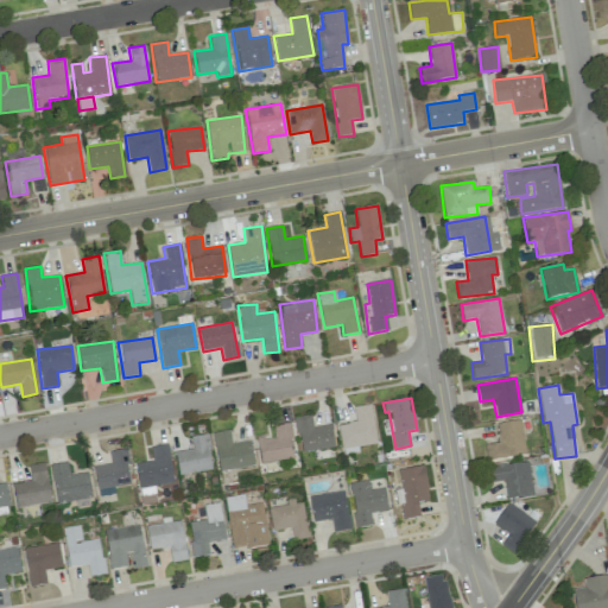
[(371,404),(354,407),(356,422),(337,425),(342,455),(359,453),(358,447),(377,443),(371,404)]
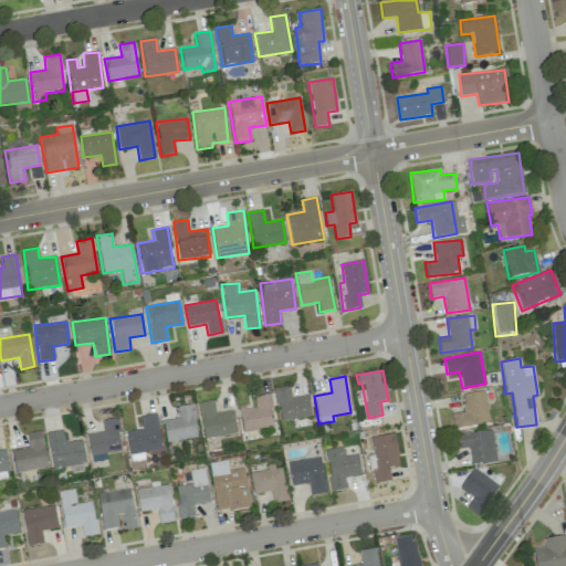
[(312,416),(308,395),(291,398),(290,387),(274,389),(280,421),(312,416)]
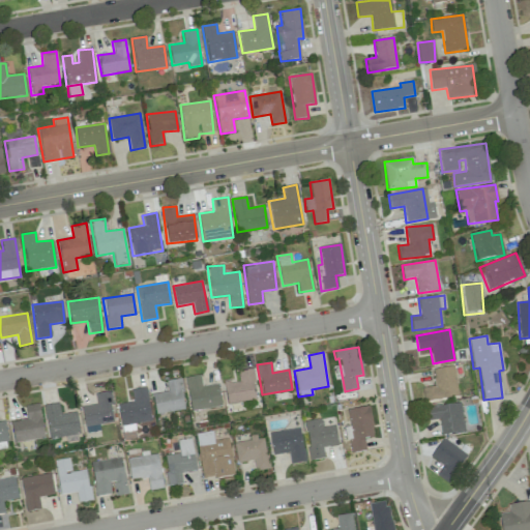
[(459,396),(453,365),(432,370),(435,386),(421,388),(423,402),(459,396)]
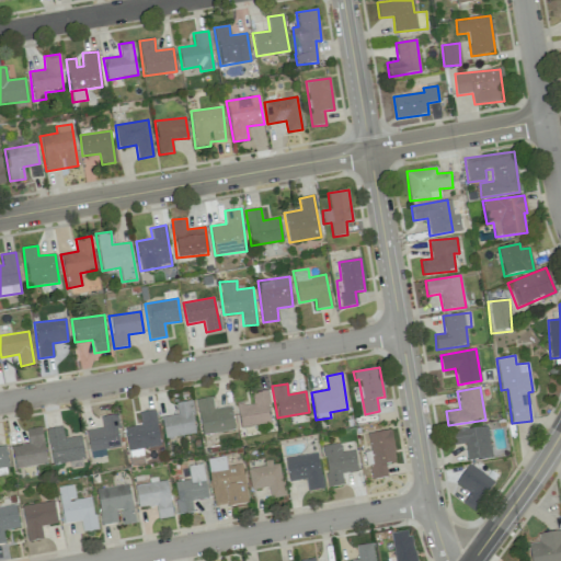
[(241,428),(272,422),(266,390),(251,393),(253,402),(237,405),(241,428)]
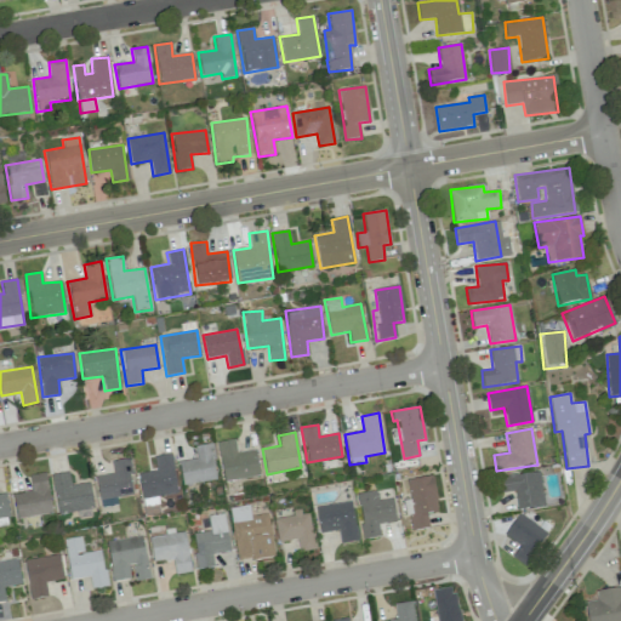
[(237,453),(235,439),(218,442),(222,480),(258,477),(256,450),(237,453)]
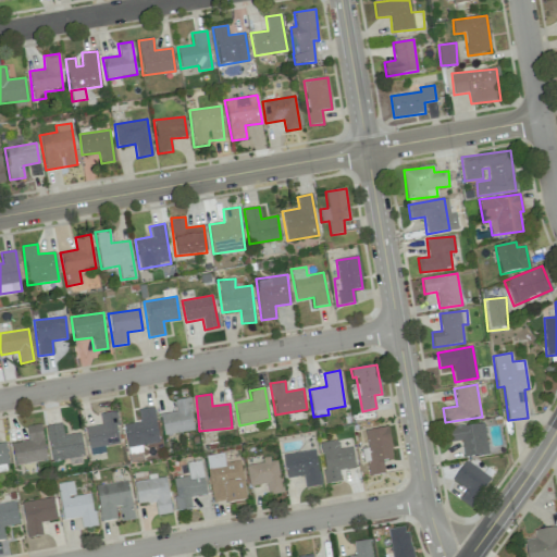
[(176,412),(161,413),(162,434),(194,432),(190,398),(175,399),(176,412)]
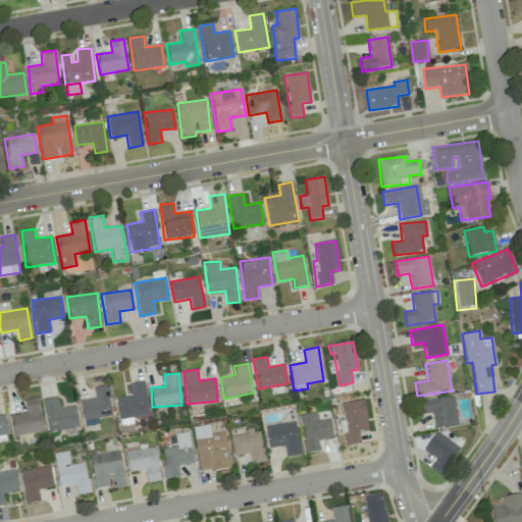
[(119,419),(149,414),(144,381),(129,383),(132,396),(116,398),(119,419)]
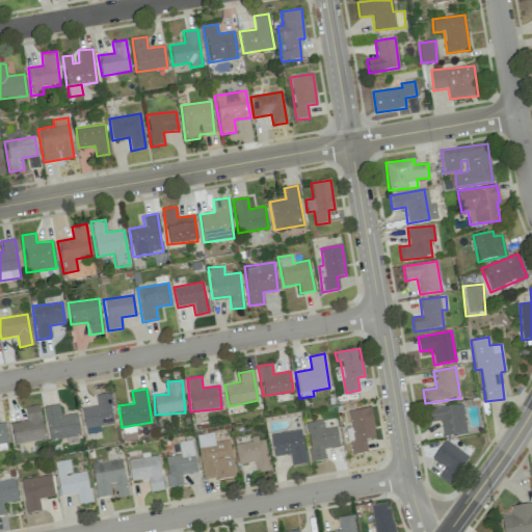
[(86,434),(100,432),(99,426),(114,424),(109,393),(96,395),(97,405),(82,407),(86,434)]
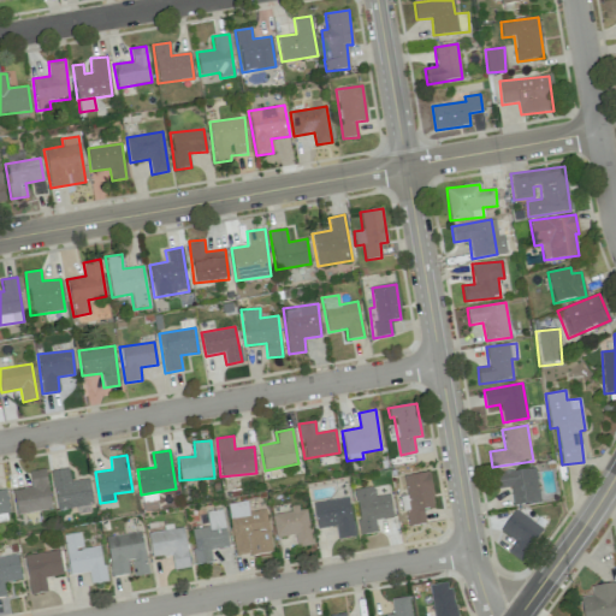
[(57,509),(92,505),(88,479),(70,481),(67,468),(52,471),(57,509)]
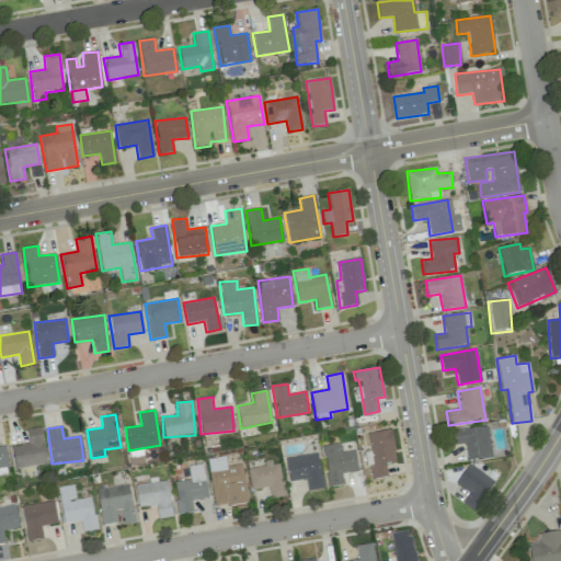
[(451,431),(454,445),(465,444),(467,460),(491,457),(488,426),(451,431)]
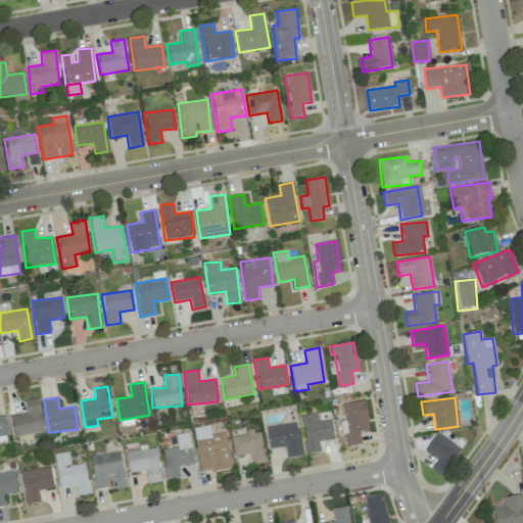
[(43,433),(39,398),(25,399),(27,414),(10,416),(13,436),(43,433)]
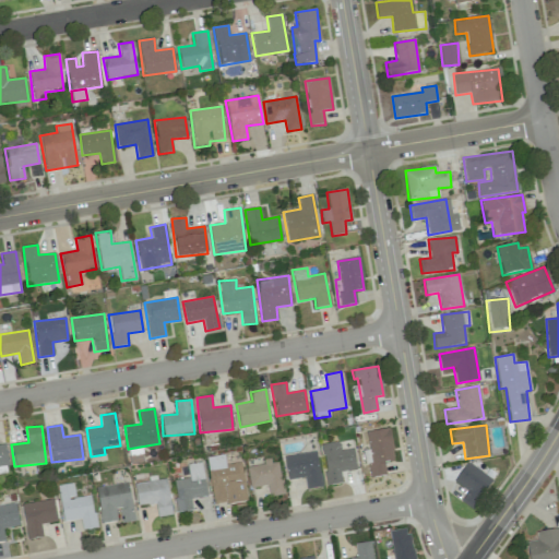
[(369,450),(365,451),(369,478),(385,475),(384,462),(394,461),(389,428),(366,432),(369,450)]
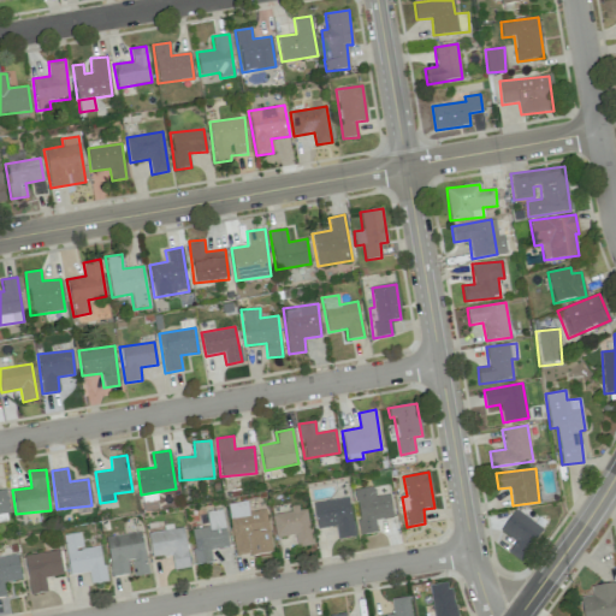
[(354,490),(361,534),(377,532),(375,520),(392,516),(389,495),(374,497),(373,486),(354,490)]
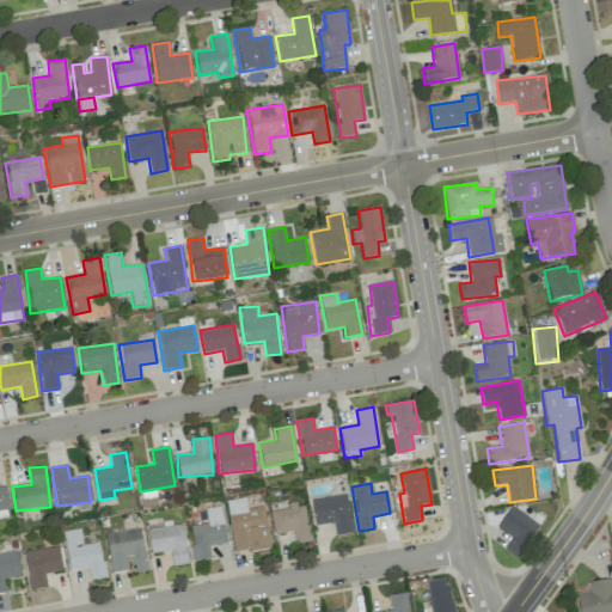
[(0,518),(10,516),(4,487),(0,487),(0,518)]
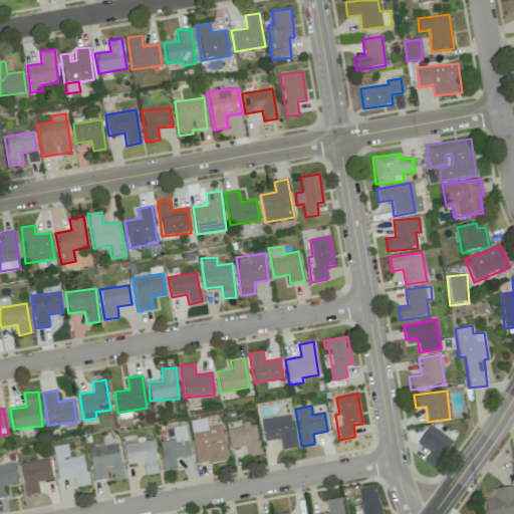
[(295,448),(291,415),(261,419),(264,441),(280,439),(282,450),(295,448)]
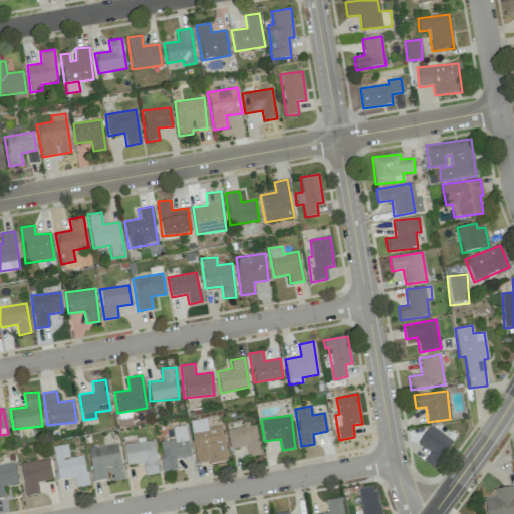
[(190,421),(196,464),(226,460),(222,425),(207,427),(206,419),(190,421)]
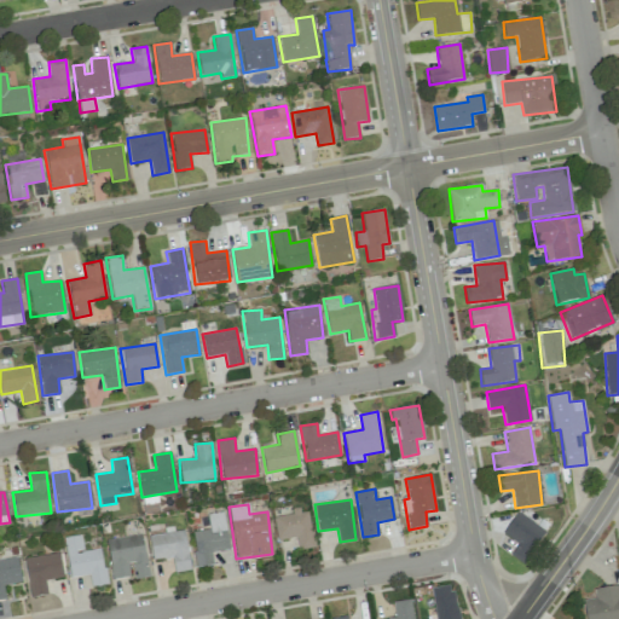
[(273,514),(276,539),(296,538),(298,549),(313,548),(310,510),(273,514)]
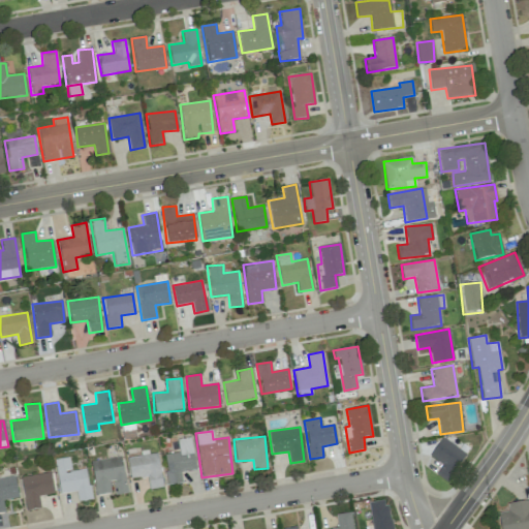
[(163,455),(167,486),(182,483),(181,472),(195,469),(190,437),(177,439),(179,452),(163,455)]
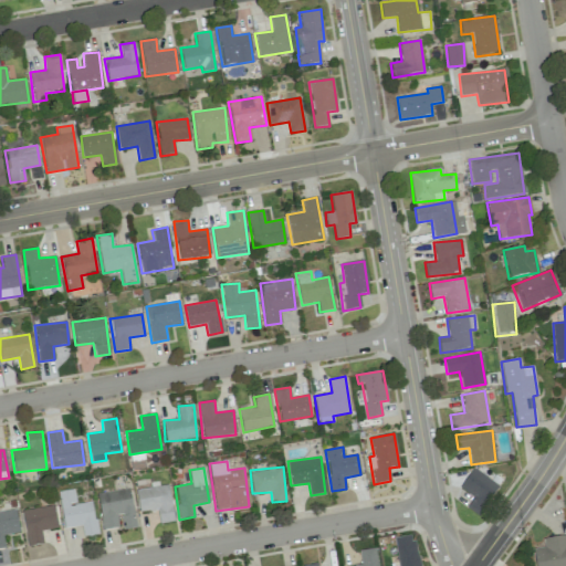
[(478,516),(500,486),(473,468),(459,488),(473,498),(465,507),(478,516)]
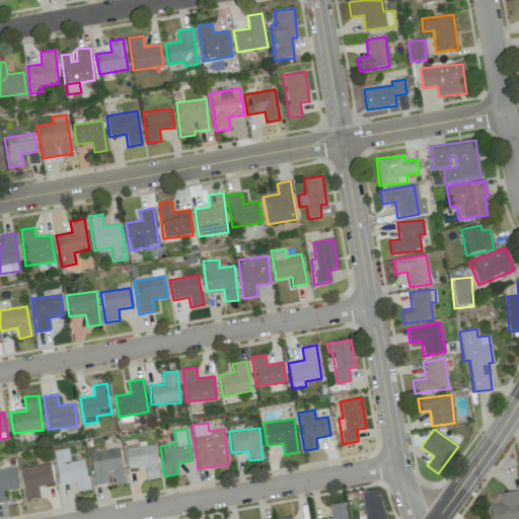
[(159,477),(155,442),(138,445),(138,447),(125,449),(128,469),(144,467),(146,479),(159,477)]
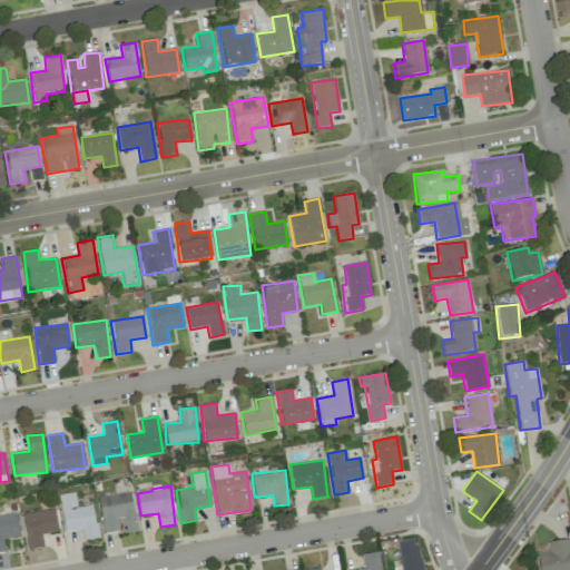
[(59,494),(64,532),(82,529),(84,540),(97,539),(92,505),(76,508),(74,492),(59,494)]
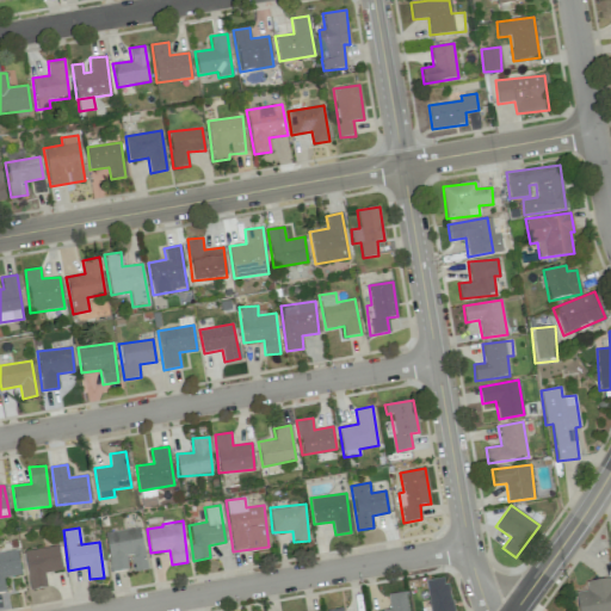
[(110,572),(130,569),(130,572),(146,571),(140,528),(105,532),(110,572)]
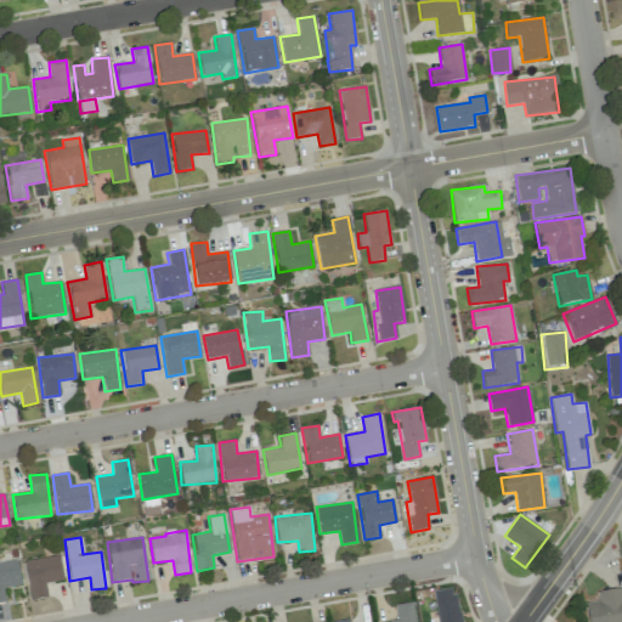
[(47,598),(45,583),(63,581),(60,555),(23,561),(30,600),(47,598)]
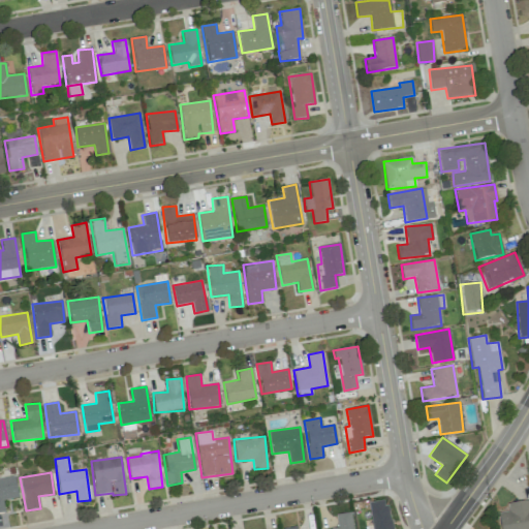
[(2,500),(17,498),(14,476),(0,477),(0,512),(4,512),(2,500)]
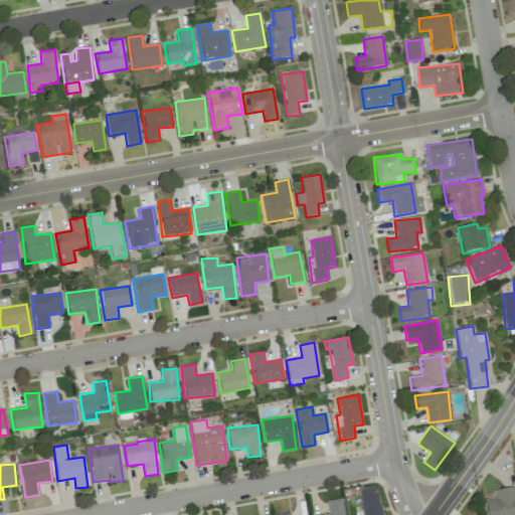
[(358,489),(361,514),(380,514),(376,486),(358,489)]
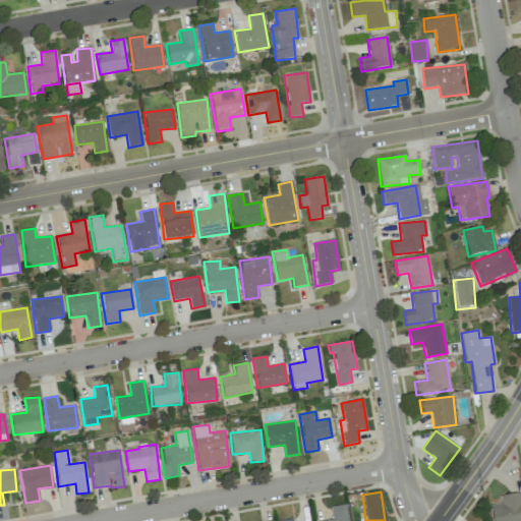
[(501,504),(490,505),(493,520),(520,520),(520,493),(500,496),(501,504)]
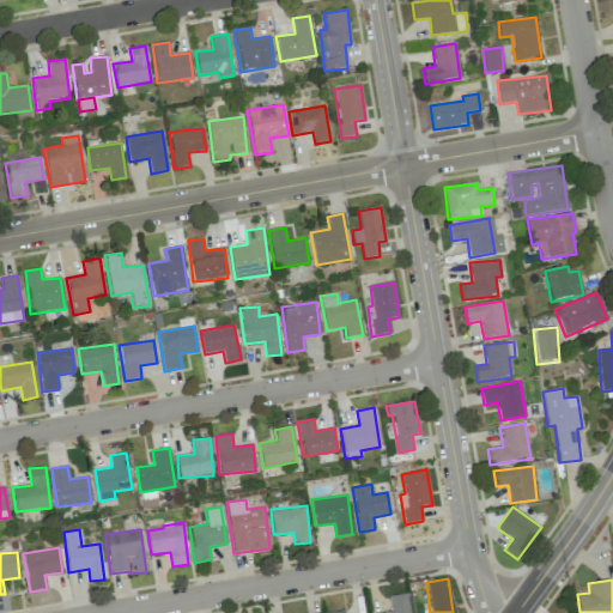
[(388,596),(392,611),(380,612),(410,612),(406,593),(388,596)]
